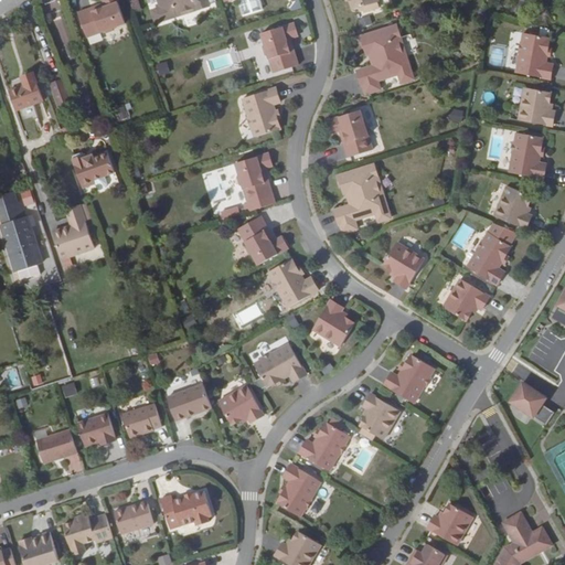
[(125,23),(116,0),(102,0),(105,8),(102,9),(100,7),(93,10),(92,8),(77,14),(86,38),(103,32),(106,33),(114,31),(115,28),(125,23)]
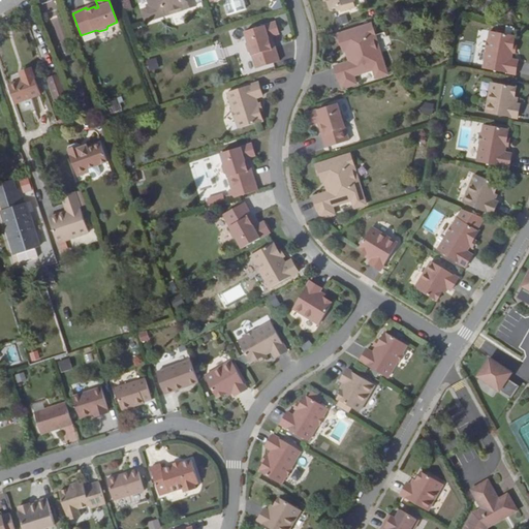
[(195,6),(193,0),(147,0),(150,8),(142,10),(146,22),(167,14),(166,12),(183,7),(184,9),(195,6)]
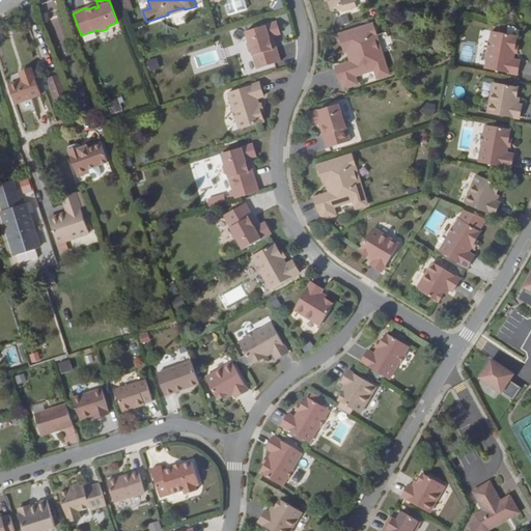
[(244,0),(233,0),(224,2),(227,15),(247,10),(244,0)]
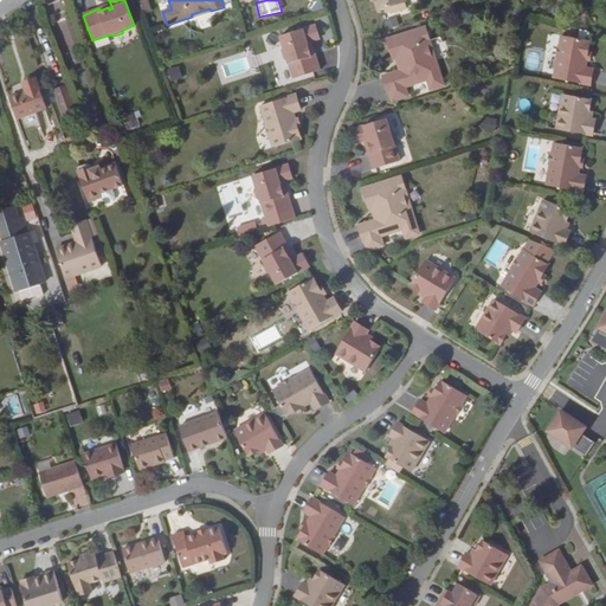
[(374,0),(378,11),(406,2),(405,0),(374,0)]
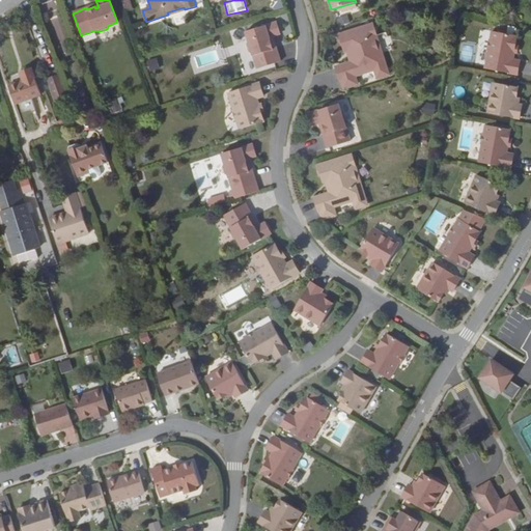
[(280,34),(276,22),(246,32),(248,42),(247,45),(249,52),(252,53),(257,68),(280,62),(276,48),(274,48),(272,40),(270,40),(269,37),(280,34)]
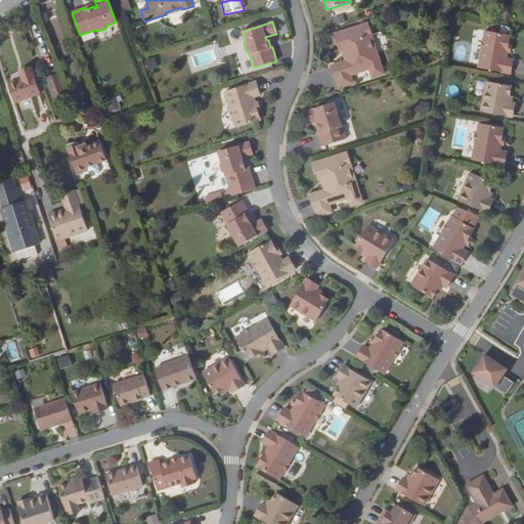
[(373,78),(384,74),(377,52),(374,53),(368,37),(372,36),(367,24),(334,35),(336,44),(338,44),(340,51),(346,49),(347,53),(344,54),(346,61),(331,67),(335,80),(337,80),(339,88),(352,84),(350,76),(369,70),(373,78)]
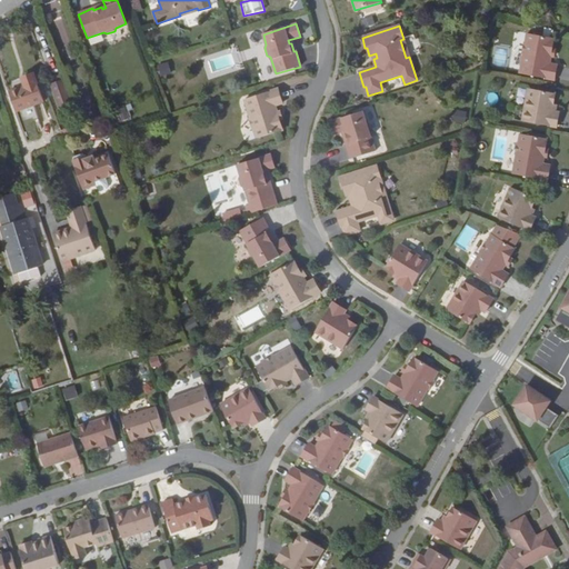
[(550,65),(551,58),(552,50),(555,39),(527,35),(526,42),(525,43),(522,55),(523,56),(520,75),(555,80),(557,66),(550,65)]
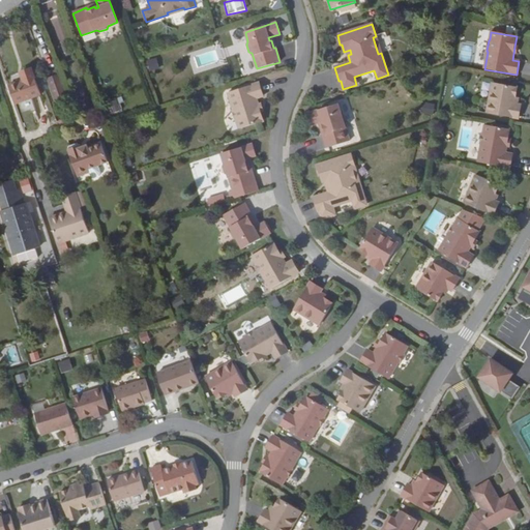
[(148,70),(159,68),(156,58),(146,60),(148,70)]
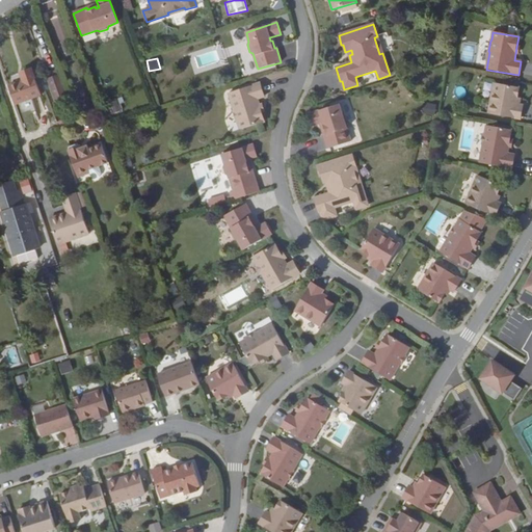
[(22,80),(15,83),(21,103),(41,96),(32,72),(20,76),(22,80)]
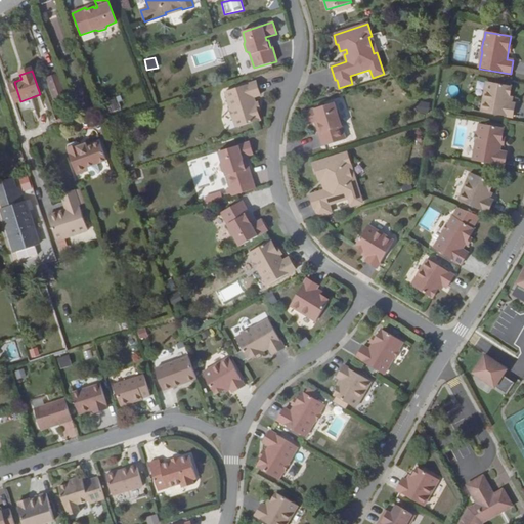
[(68,100),(57,75),(46,79),(56,104),(68,100)]
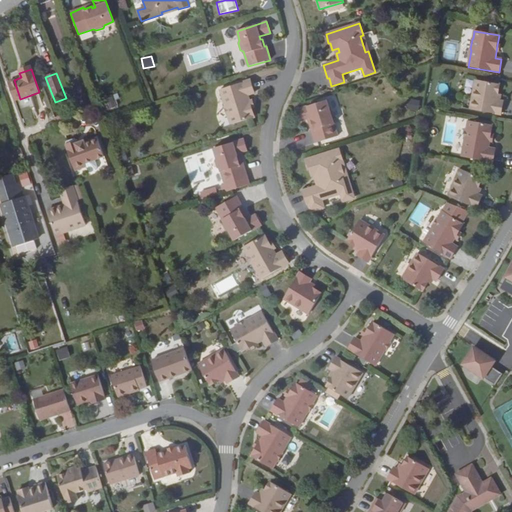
[(20,99),(14,80),(7,83),(14,101),(20,99)]
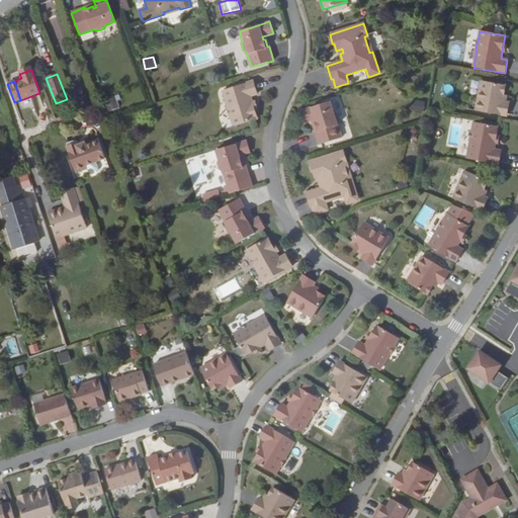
[(254,109),(252,102),(250,96),(257,94),(253,81),(222,90),(228,107),(227,107),(230,118),(231,118),(233,125),(257,118),(254,109)]
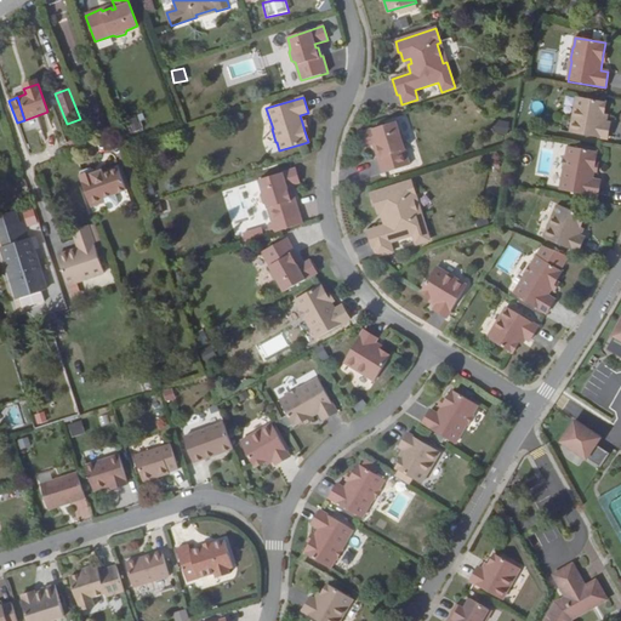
[(610,124),(607,123),(604,121),(605,114),(604,114),(607,103),(577,97),(570,134),(608,140),(610,124)]
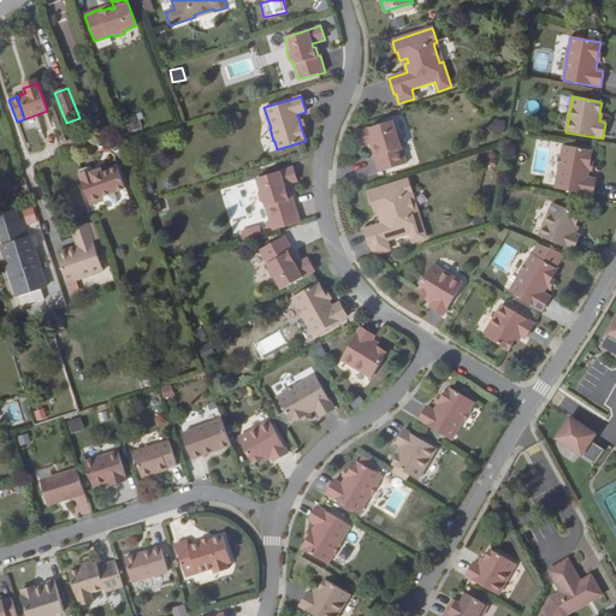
[(528,99),(525,108),(535,113),(539,104),(528,99)]
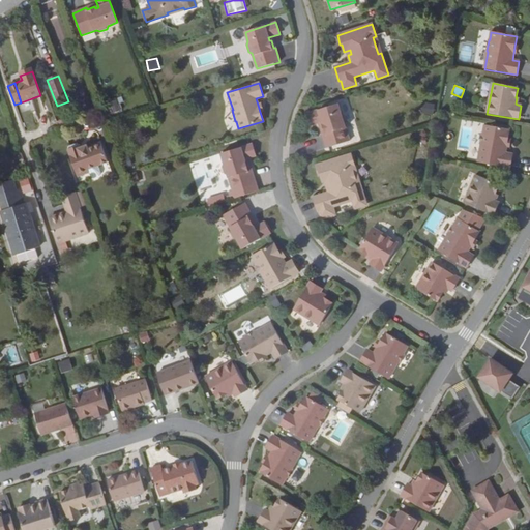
[(104,102),(108,113),(125,106),(121,95),(104,102)]
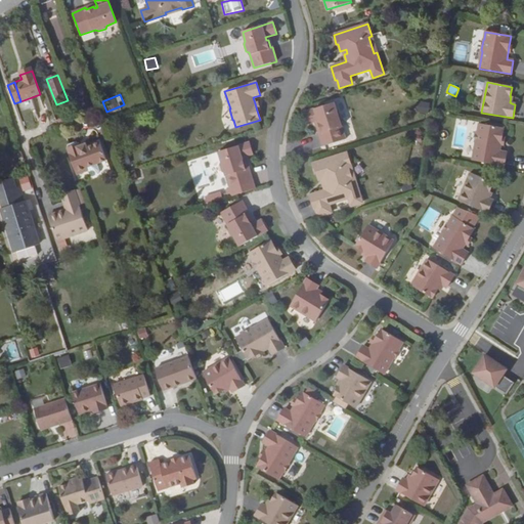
[(429,114),(430,101),(418,100),(417,113),(429,114)]
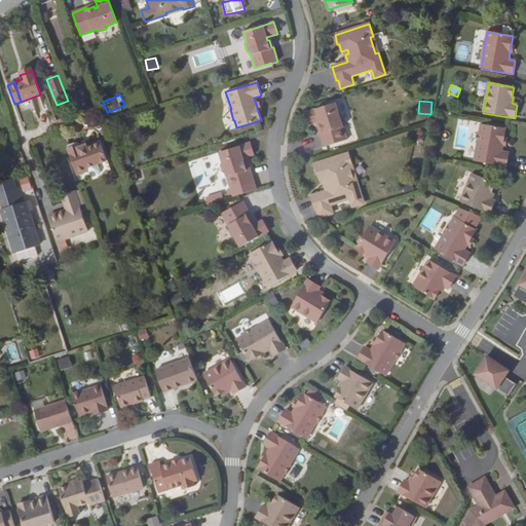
[(339,113),(336,103),(305,113),(309,124),(320,121),(321,124),(318,125),(322,133),(320,134),(324,147),(347,140),(342,124),(343,121),(341,114),(339,113)]
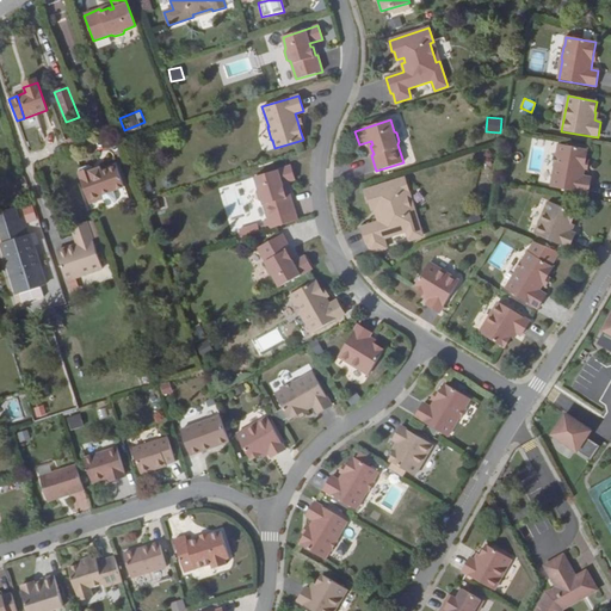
[(584,170),(586,161),(587,149),(559,144),(557,154),(556,154),(554,167),(555,167),(551,187),(588,195),(591,179),(582,177),(584,170)]
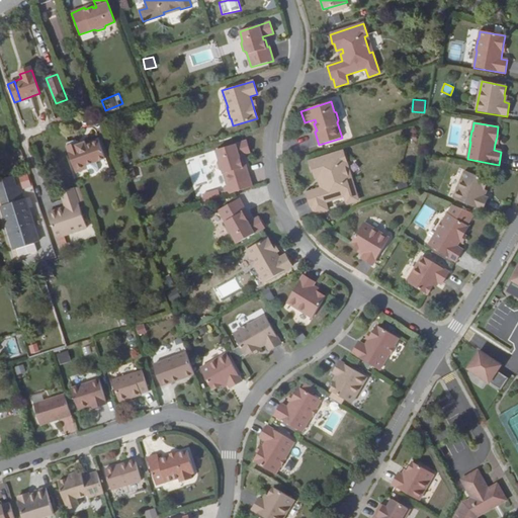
[(86,166),(105,159),(98,140),(86,145),(85,143),(77,146),(77,143),(68,146),(67,149),(69,153),(68,154),(76,174),(87,169),(86,166)]
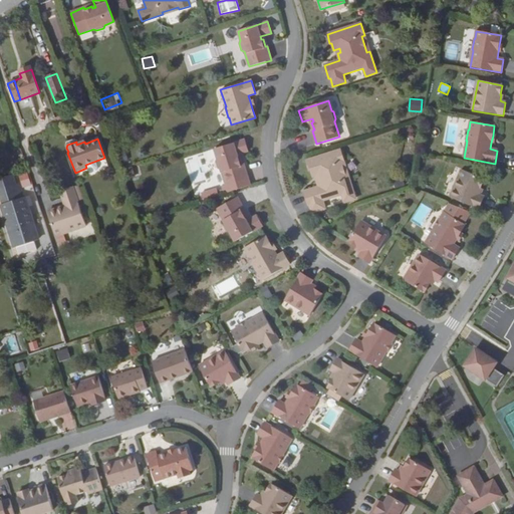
[(248,152),(244,140),(214,150),(217,159),(216,162),(218,169),(221,170),(226,185),(248,178),(244,165),(243,165),(240,158),(238,158),(237,155),(248,152)]
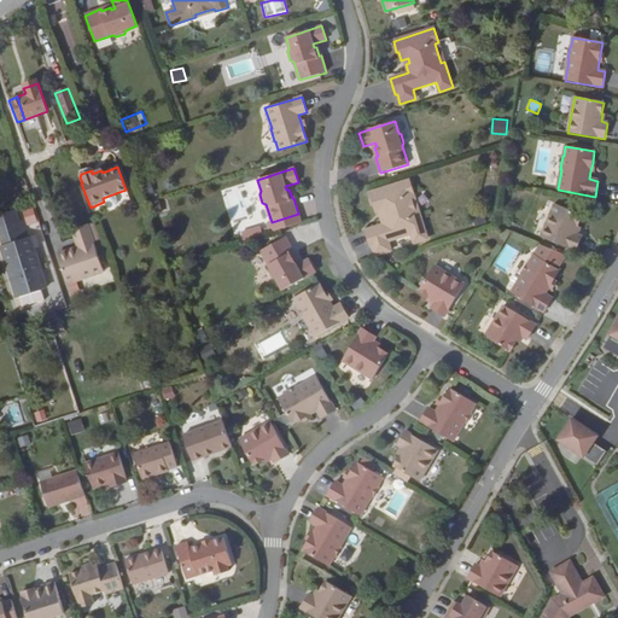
[(413,194),(409,181),(368,194),(372,204),(373,203),(377,213),(383,211),(384,215),(380,216),(384,226),(366,231),(371,246),(372,246),(375,256),(391,251),(389,242),(412,234),(414,244),(427,239),(420,214),(417,215),(410,196),(413,194)]
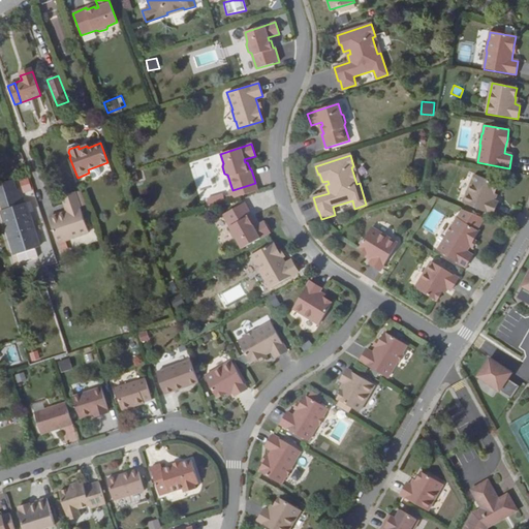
[(12,178),(19,174),(11,162),(5,167),(12,178)]
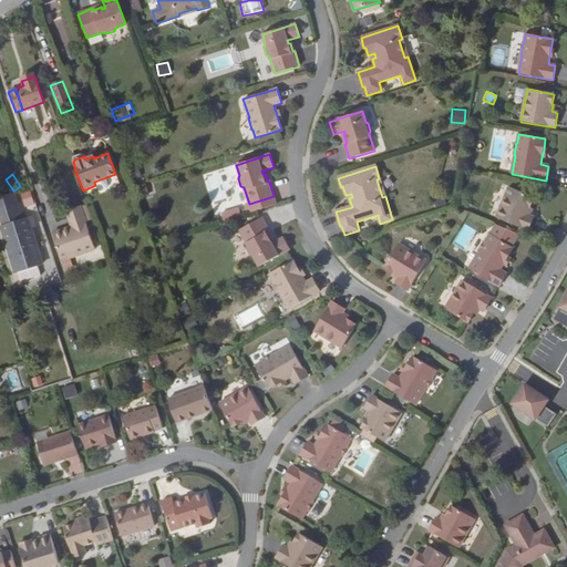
[(534,217),(531,216),(528,215),(532,209),(529,208),(534,198),(509,187),(496,218),(528,232),(534,217)]
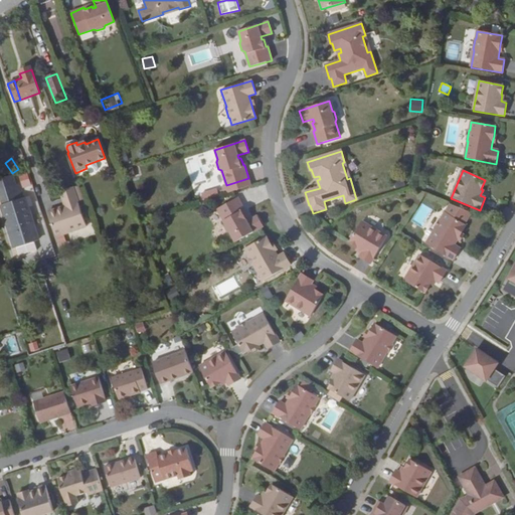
[(26,175),(18,180),(24,188),(31,183),(26,175)]
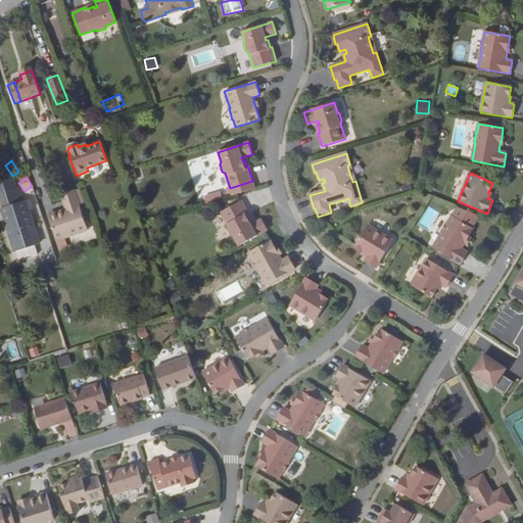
[(13,179),(0,182),(0,205),(1,208),(16,204),(25,201),(19,187),(16,188),(13,179)]
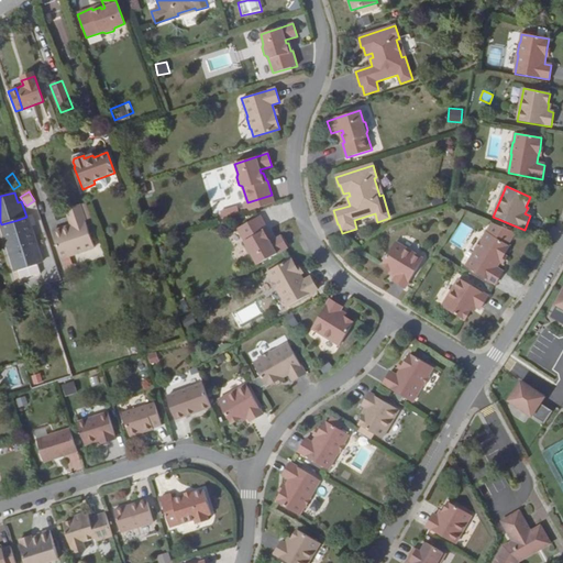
[(441,203),(438,194),(430,197),(433,207),(441,203)]
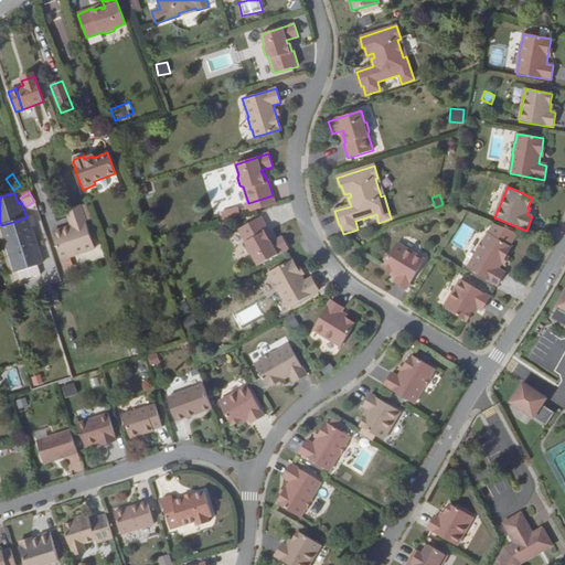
[(85,222),(92,220),(86,203),(80,206),(85,222)]
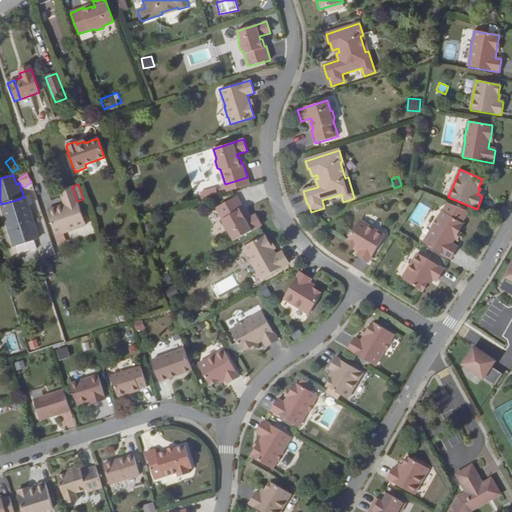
[(86,226),(77,201),(72,187),(59,191),(64,205),(47,211),(55,235),(61,233),(61,235),(86,226)]
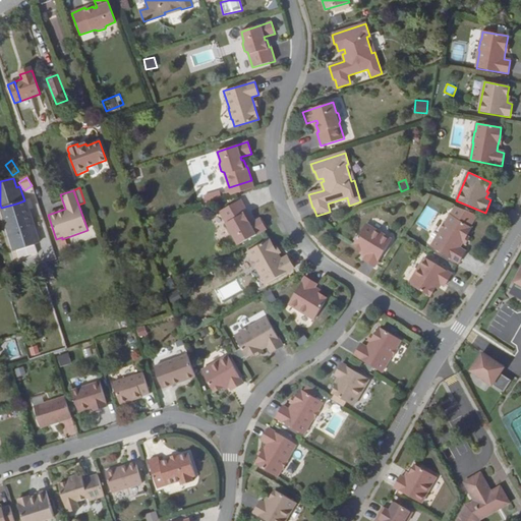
[(30,198),(24,200),(16,204),(20,218),(6,222),(15,251),(16,251),(35,245),(38,244),(27,211),(33,209),(30,198)]
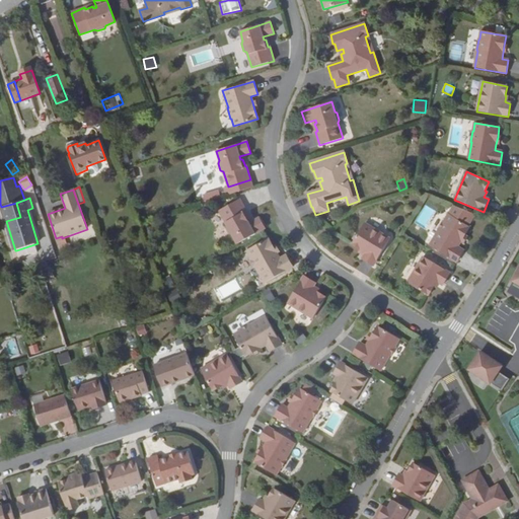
[(246,212),(239,199),(219,211),(227,225),(226,228),(230,235),(232,235),(237,244),(265,229),(260,218),(249,223),(247,220),(249,220),(245,212),(246,212)]
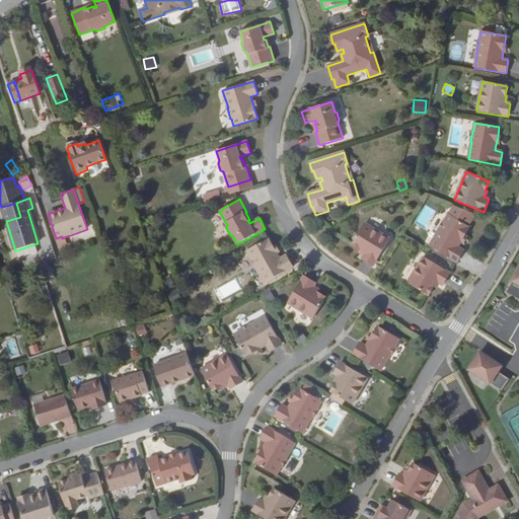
[(16,203),(1,207),(6,221),(20,217),(16,203)]
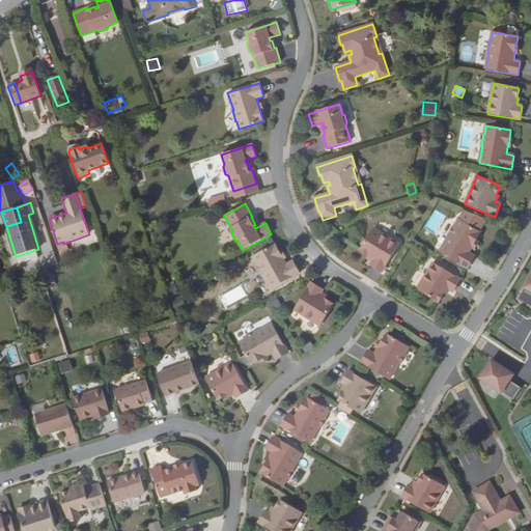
[(479,231),(486,220),(465,211),(455,226),(454,226),(448,235),(449,236),(440,251),(468,269),(475,257),(469,253),(472,247),(476,241),(481,233),(479,231)]
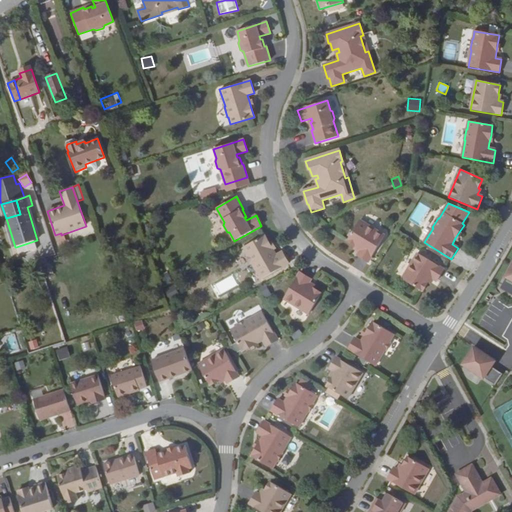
[(355,246),(354,248),(360,251),(359,252),(357,255),(369,262),(385,236),(360,220),(347,241),(355,246)]
